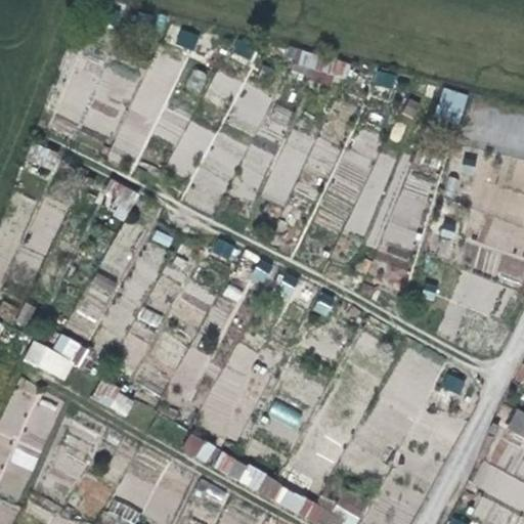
[(193,48),(198,33),(179,29),(175,44),(193,48)]
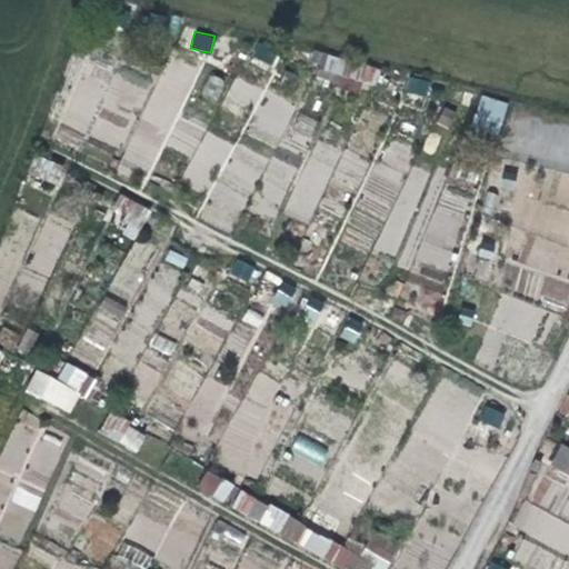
[(232,78),(223,108),(248,116),(257,85),(232,78)]
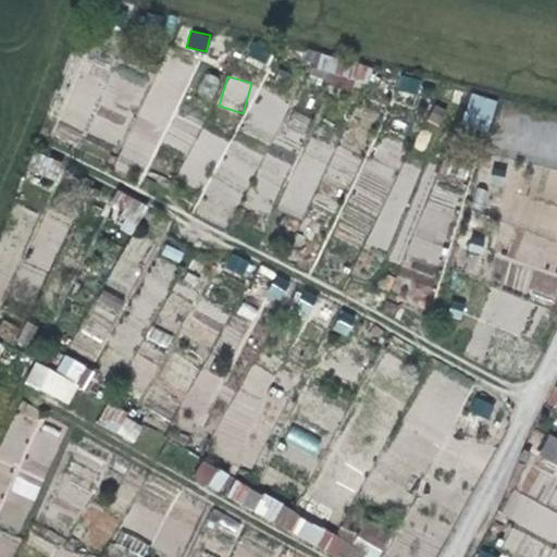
[(240,131),(272,143),(288,99),(257,87),(240,131)]
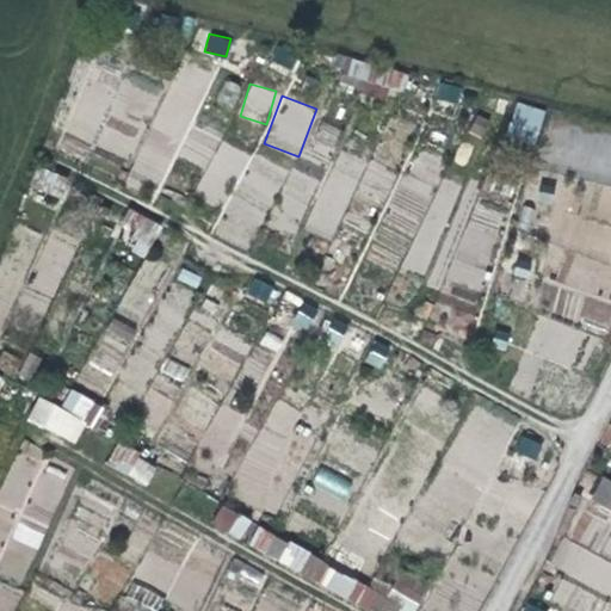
[(535,146),(545,111),(517,102),(506,137),(535,146)]
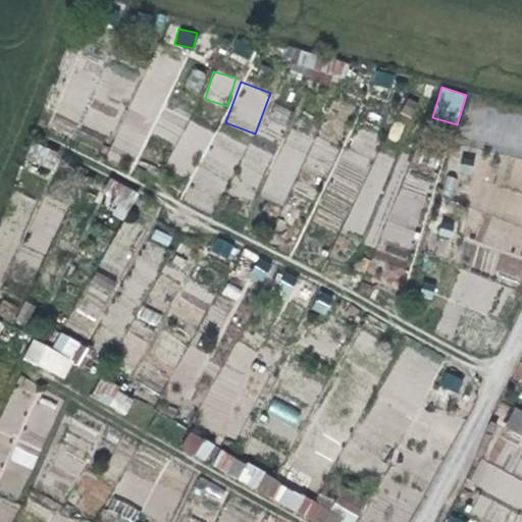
[(275,103),(263,125),(279,135),(292,111),(275,103)]
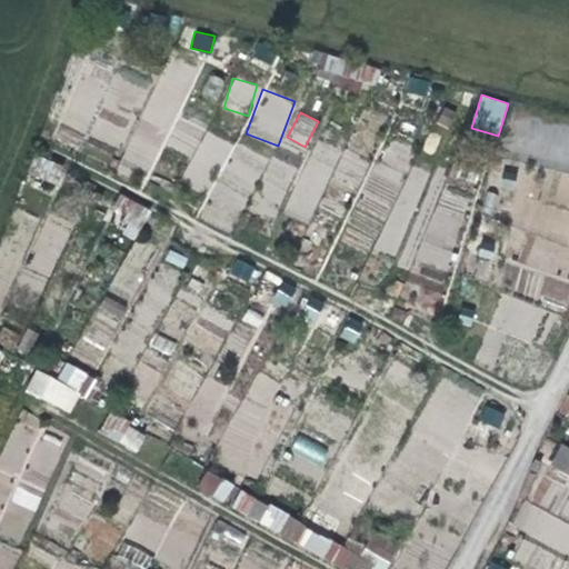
[(317,138),(283,212),(308,223),(341,149),(317,138)]
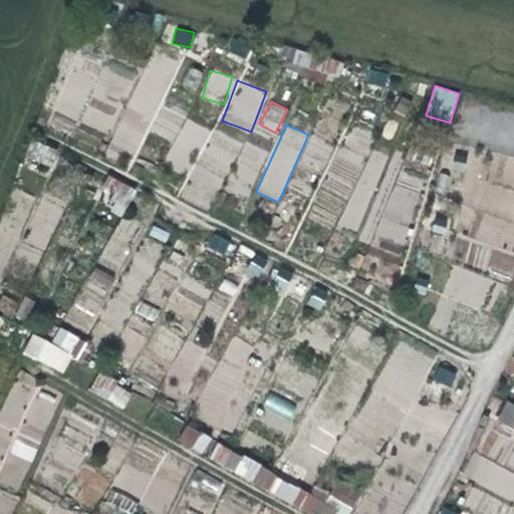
[(184,199),(213,210),(221,188),(249,198),(267,149),(209,127),(184,199)]
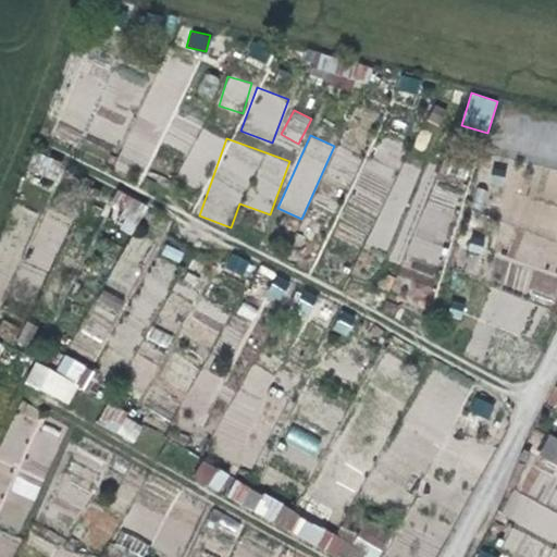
[(230,252),(222,268),(242,277),(249,262),(230,252)]
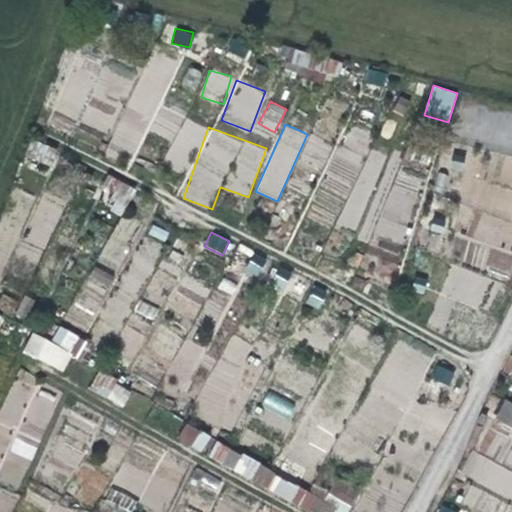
[(452,263),(440,294),(478,309),(490,278),(452,263)]
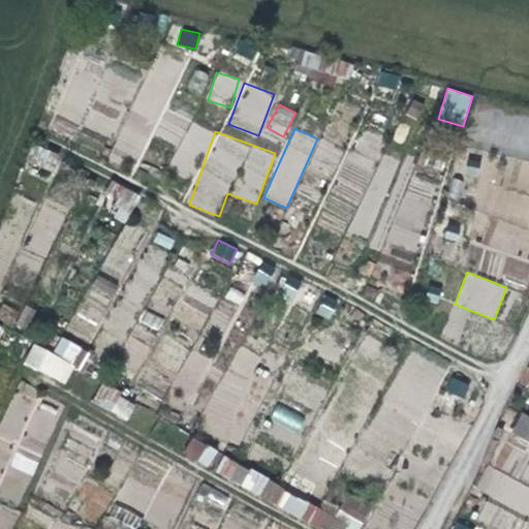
[(96,276),(87,307),(106,313),(116,282),(96,276)]
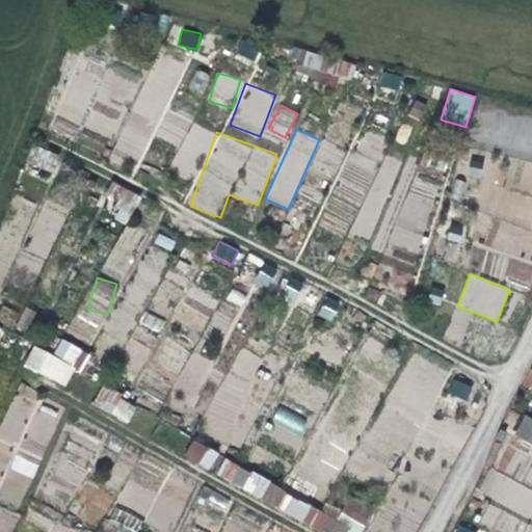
[(23,367),(70,387),(85,350),(60,339),(53,353),(32,345),(23,367)]
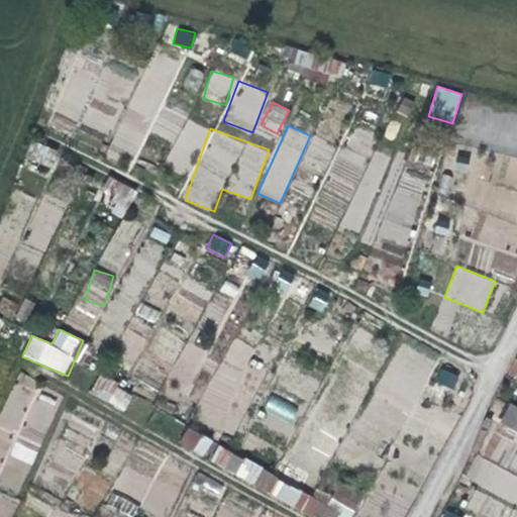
[(224,337),(203,422),(234,430),(236,423),(231,421),(250,344),(224,337)]
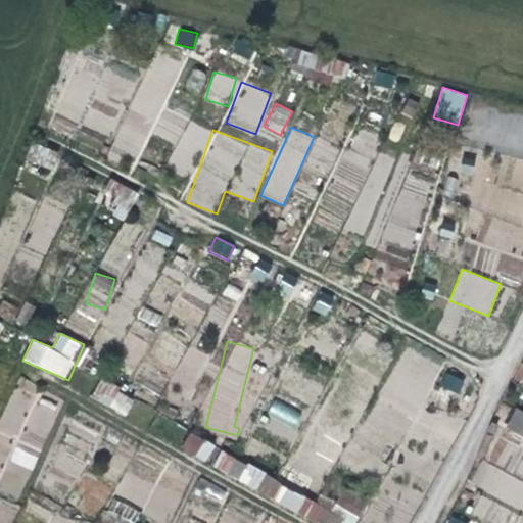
[(459,393),(464,377),(444,371),(439,387),(459,393)]
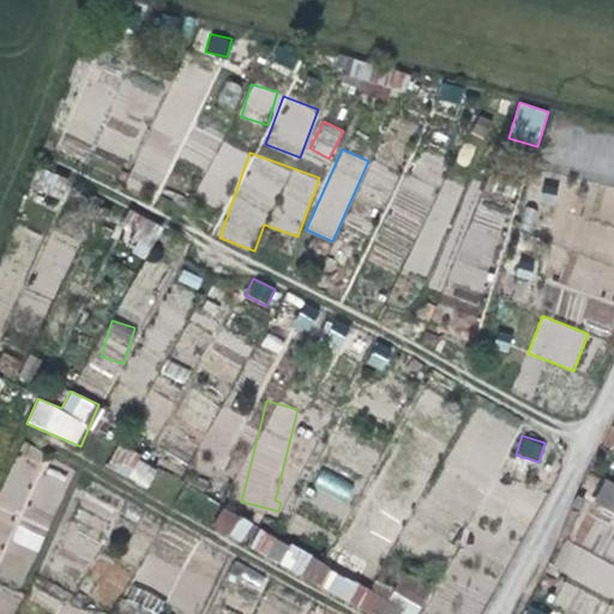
[(22,518),(49,529),(70,477),(38,465),(44,452),(23,444),(5,492),(28,500),(22,518)]
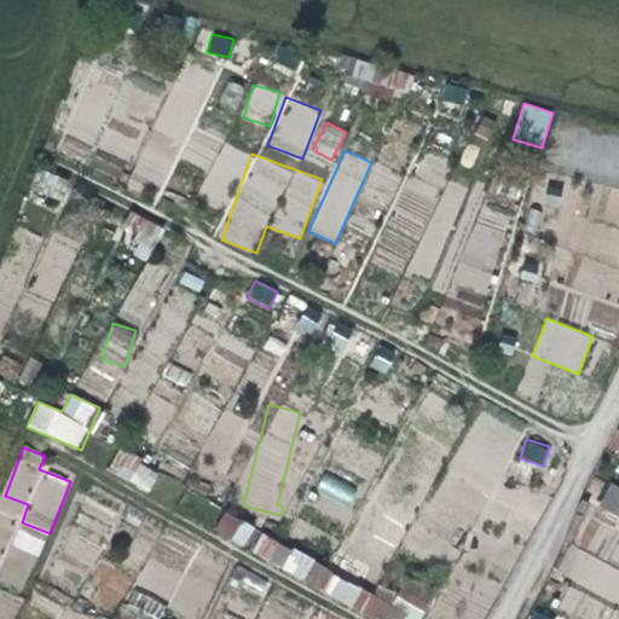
[(151,490),(160,468),(116,451),(108,473),(151,490)]
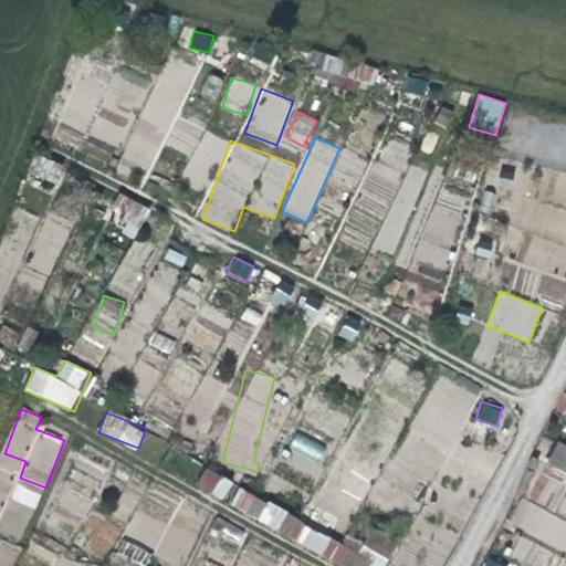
[(285,462),(316,475),(328,447),(297,433),(285,462)]
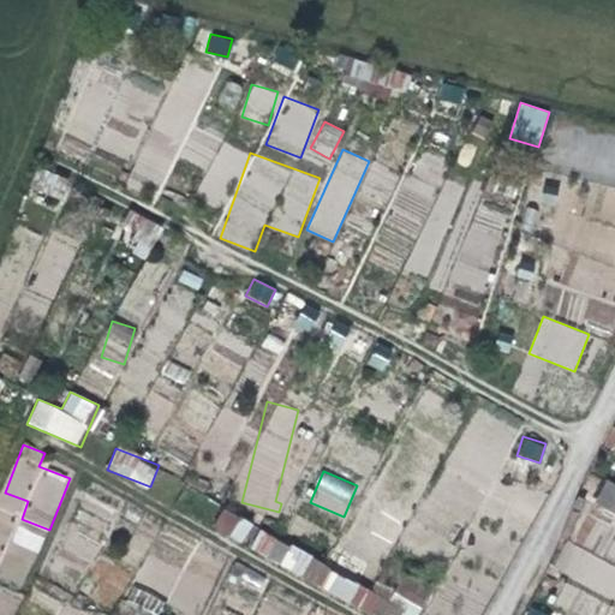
[(593,505),(614,514),(614,483),(604,478),(593,505)]
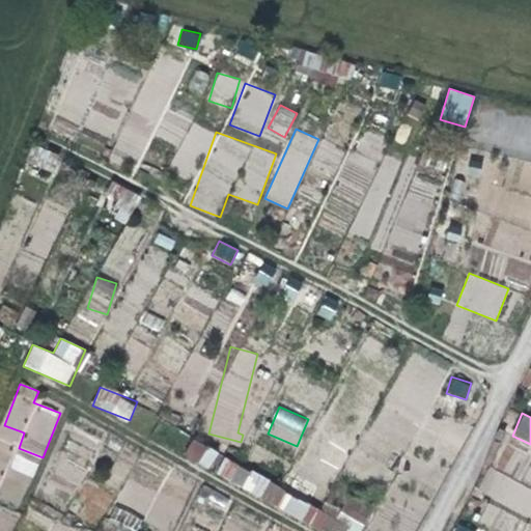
[(204,470),(218,455),(197,438),(184,452),(204,470)]
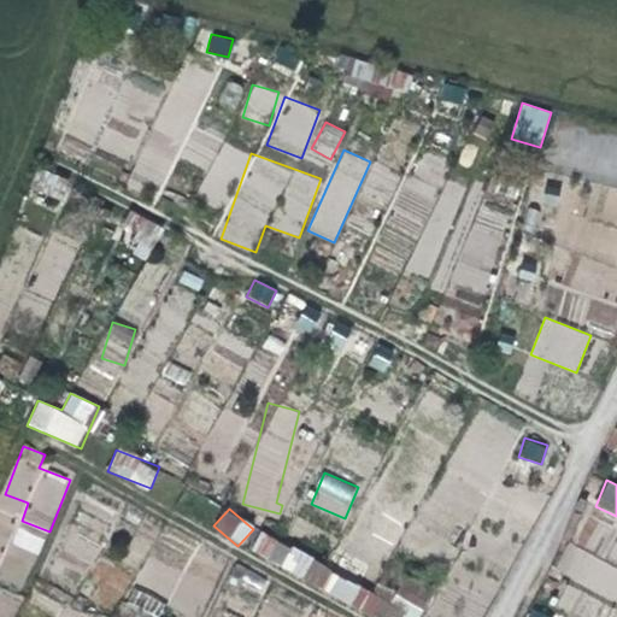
[(19,528),(12,547),(39,556),(45,538),(19,528)]
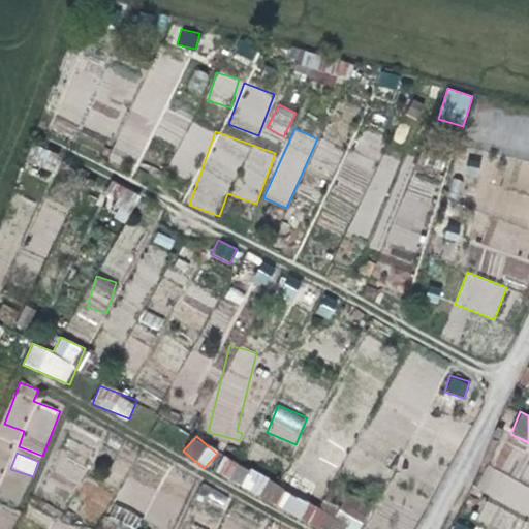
[(223,455),(215,470),(321,528),(359,528),(364,521),(350,514),(354,507),(344,501),(336,517),(223,455)]
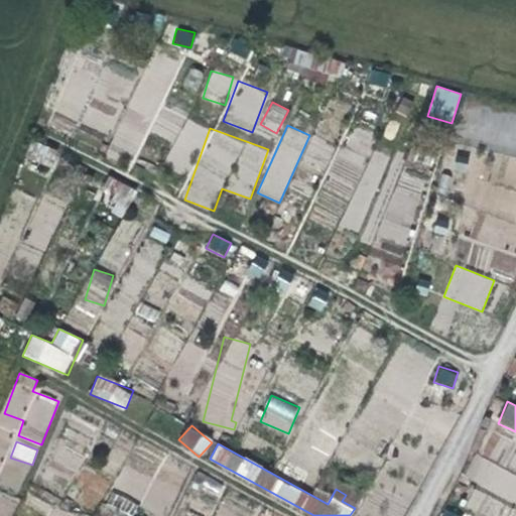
[(73,500),(94,511),(109,482),(88,471),(73,500)]
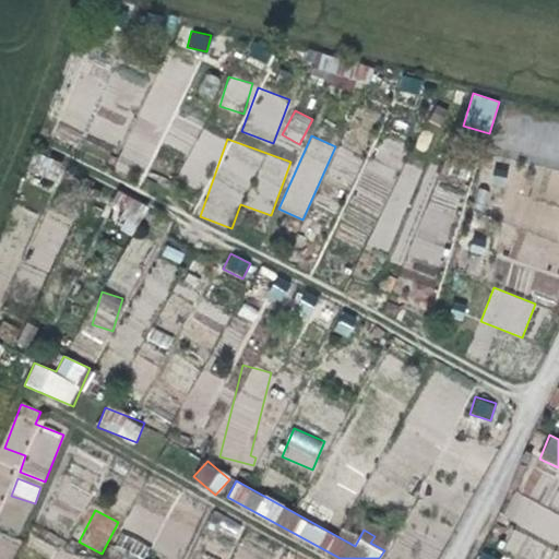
[(119,551),(141,558),(145,544),(123,537),(119,551)]
